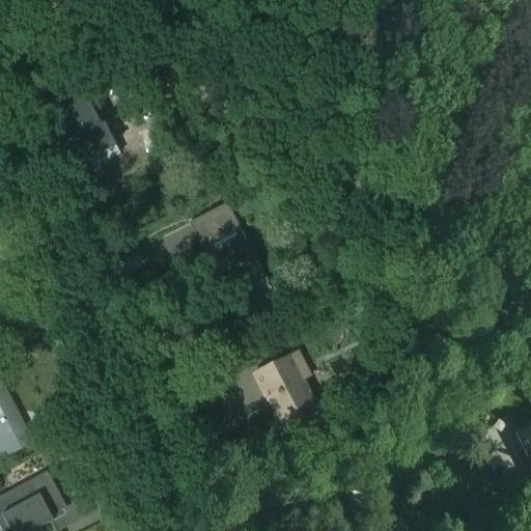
[(71,157),(102,141),(80,98),(48,114),(71,157)]
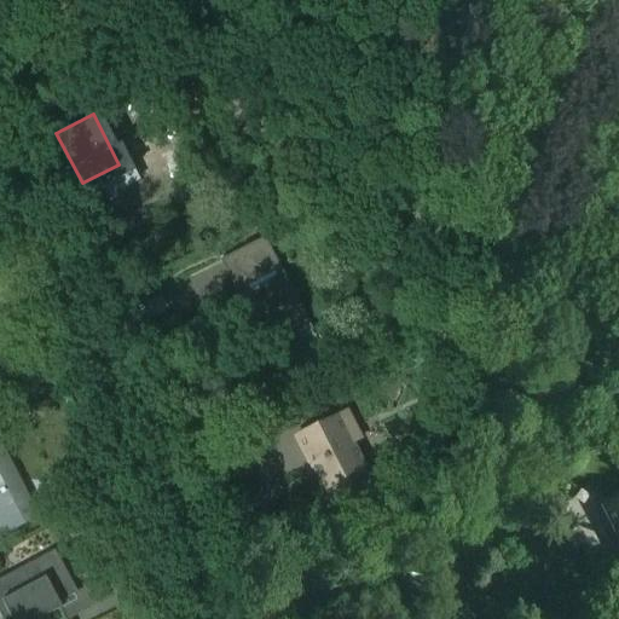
[(266,356),(316,330),(266,235),(217,260),(266,356)]
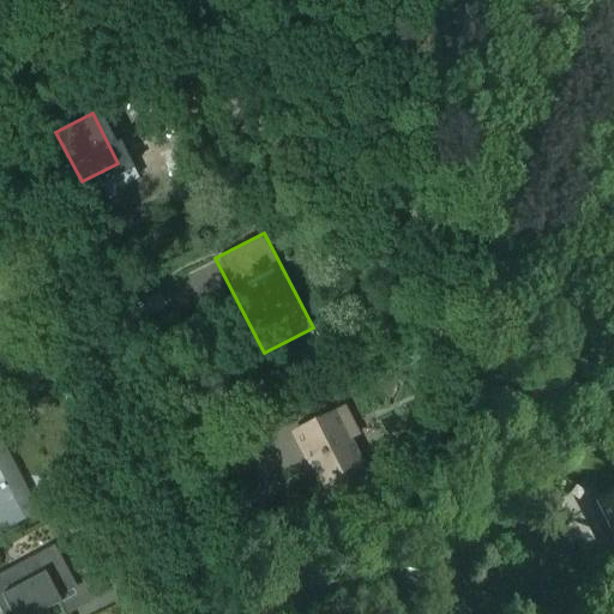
[(326,503),(380,477),(347,405),(293,431),(326,503)]
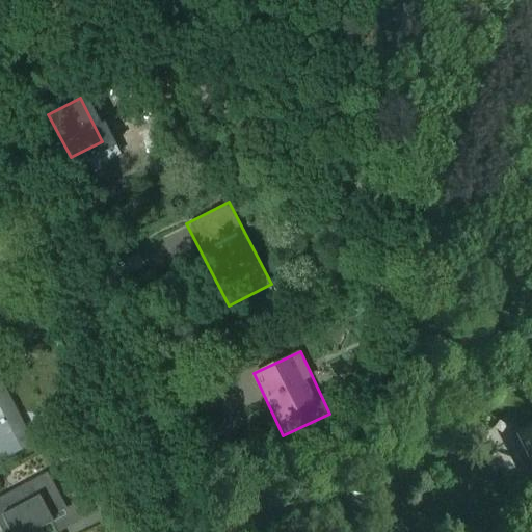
[(0,458),(35,440),(0,375),(0,458)]
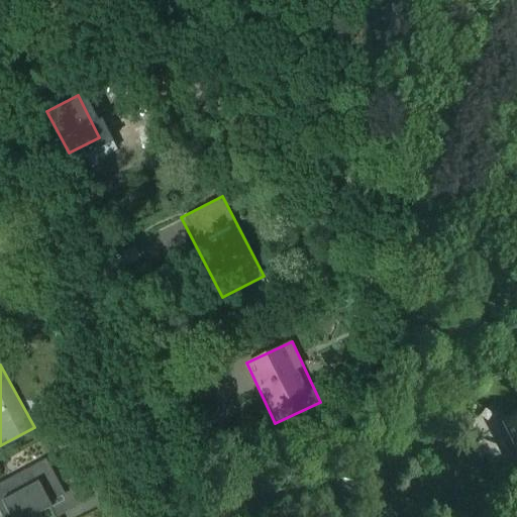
[(0,516),(22,516),(67,494),(46,454),(0,479),(0,516)]
